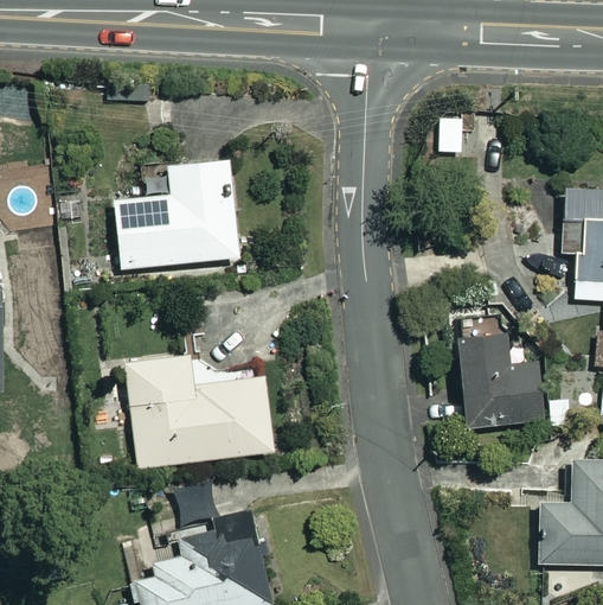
[(241,258),(231,158),(168,164),(171,196),(114,201),(121,269),(241,258)]
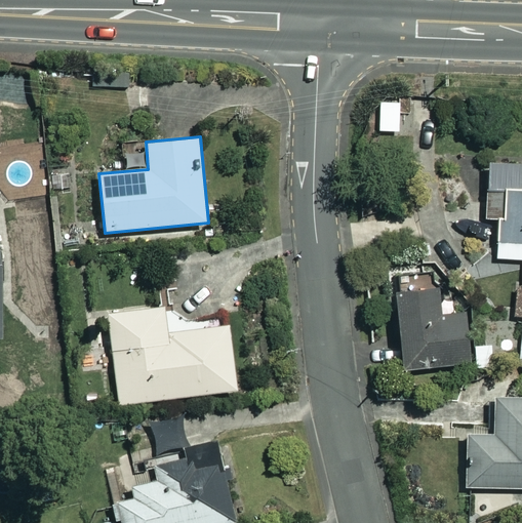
[(521,163),(487,163),(486,219),(498,219),(497,259),(521,259),(521,163)]
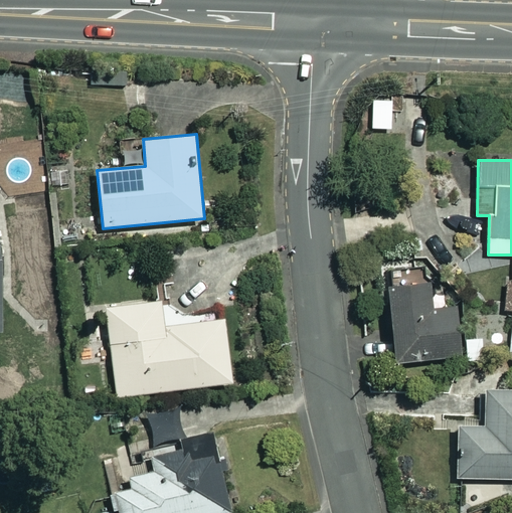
[(416,270),(386,273),(394,362),(462,357),(458,304),(434,306),(431,280),(417,281),(416,270)]
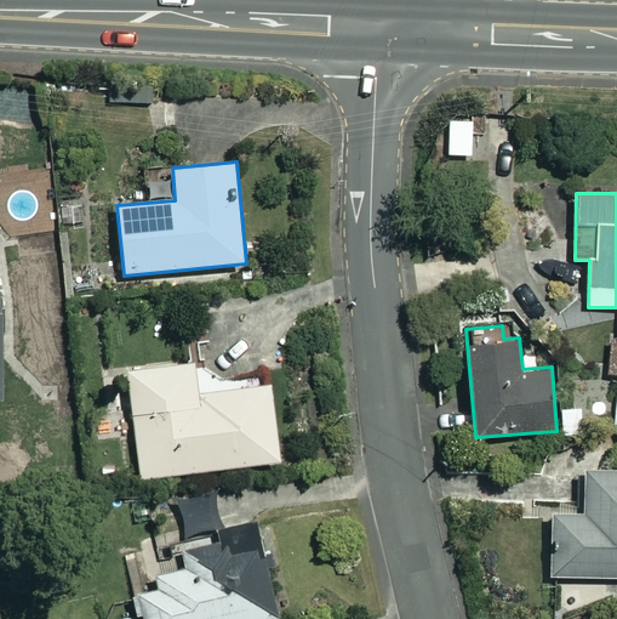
[(198,391),(194,362),(127,372),(142,478),(278,460),(268,382),(198,391)]
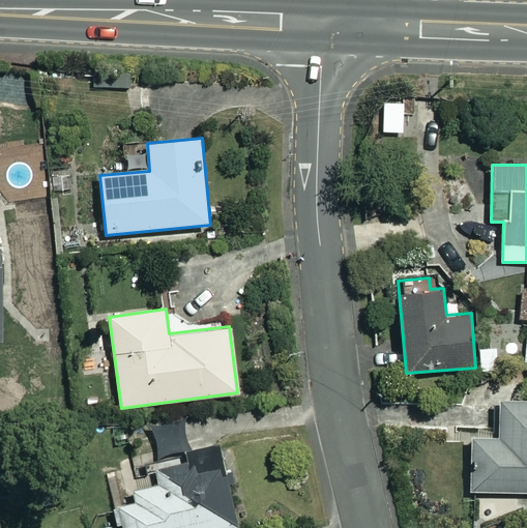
[(526,401),(498,402),(498,437),(470,437),(470,493),(526,493),(526,401)]
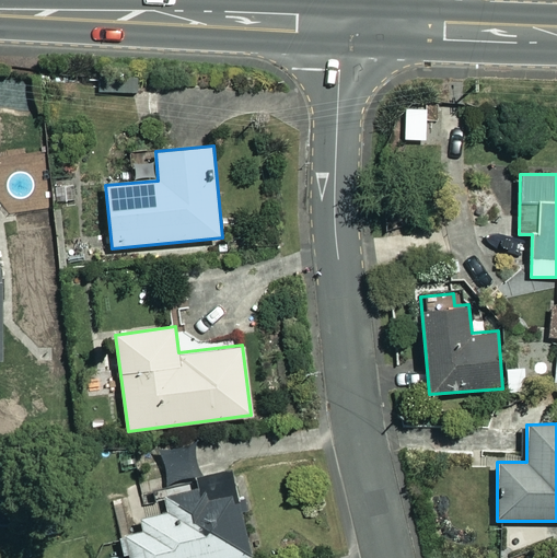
[(205,500),(201,485),(164,495),(169,512),(141,519),(144,531),(125,536),(130,557),(239,557),(250,555),(234,492),(205,500)]
